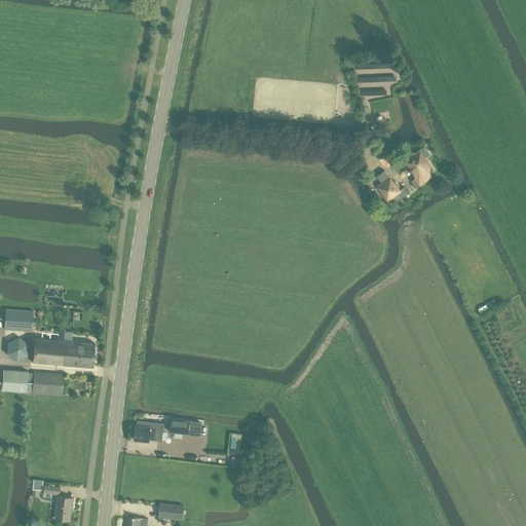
[(430,154),(425,146),(416,152),(406,151),(398,157),(400,159),(392,165),(397,172),(408,163),(412,168),(414,166),(417,171),(416,178),(412,181),(416,188),(422,184),(420,182),(429,176),(428,174),(434,171),(425,158),(430,154)]
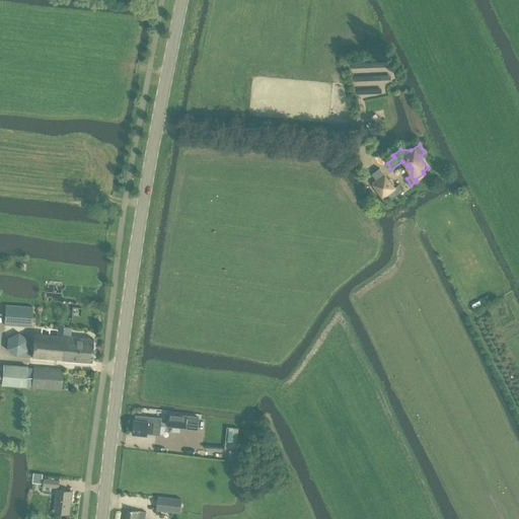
[(393,189),(379,168),(372,174),(376,180),(372,183),(383,198),(392,199),(403,191),(398,184),(393,189)]
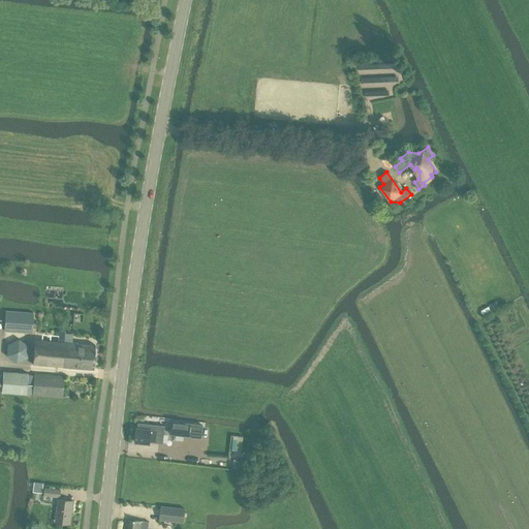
[(492,311),(500,307),(496,301),(489,305),(492,311)]
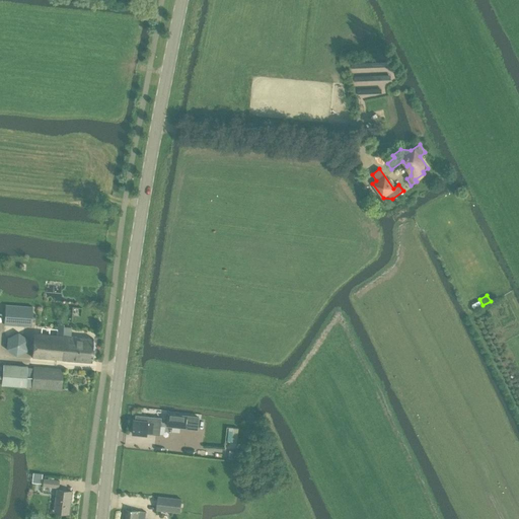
[(30,326),(31,307),(5,305),(4,324),(30,326)]
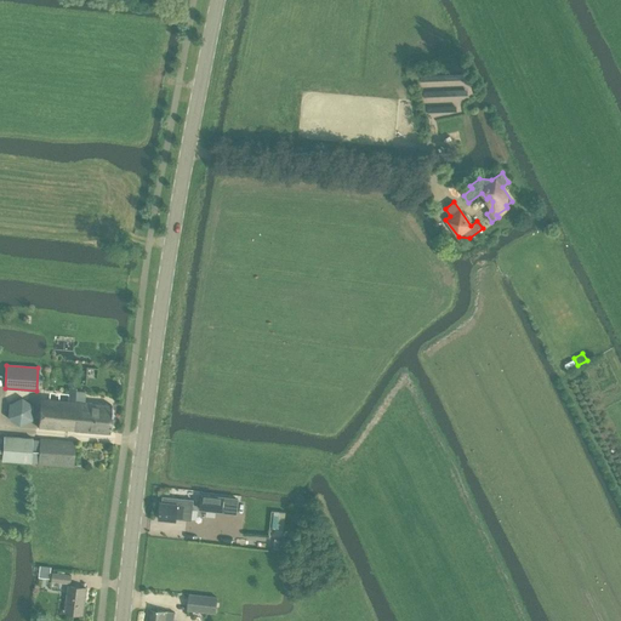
[(84,403),(85,392),(75,391),(75,403),(40,399),(39,428),(109,433),(112,405),(84,403)]
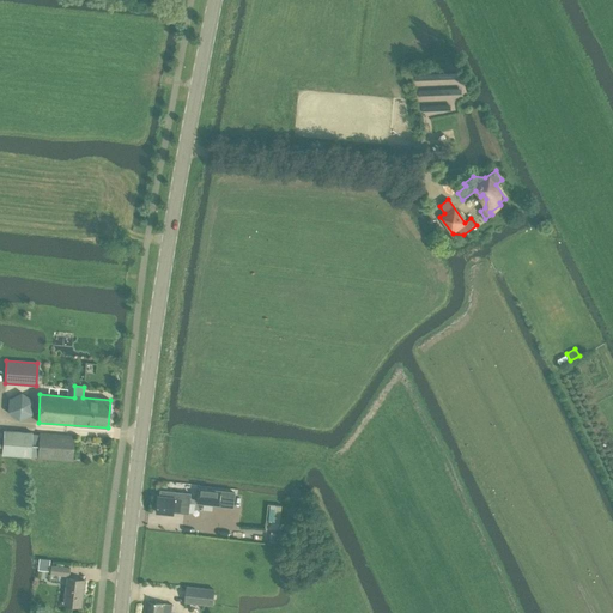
[(19,422),(32,416),(34,401),(22,392),(8,399),(7,413),(19,422)]
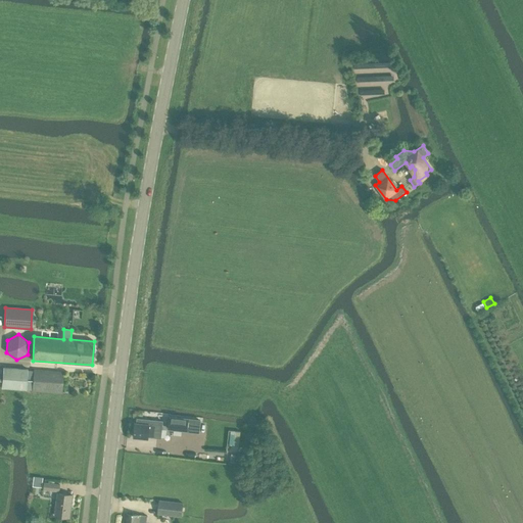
[(26,389),(28,369),(3,367),(1,387),(26,389)]
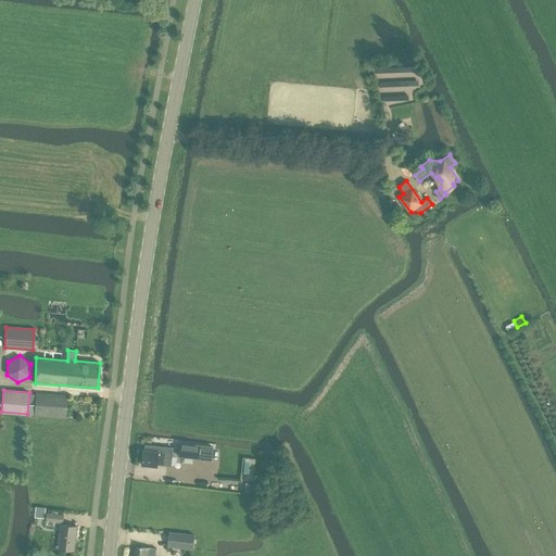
[(65,418),(67,395),(36,393),(35,415),(65,418)]
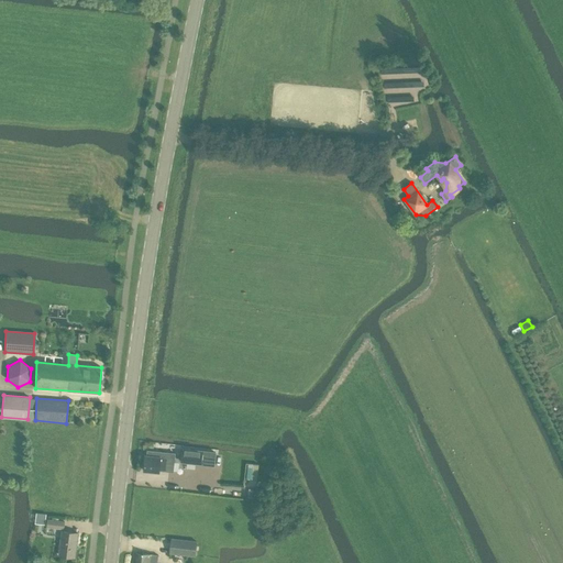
[(183,449),(181,462),(201,464),(202,451),(183,449)]
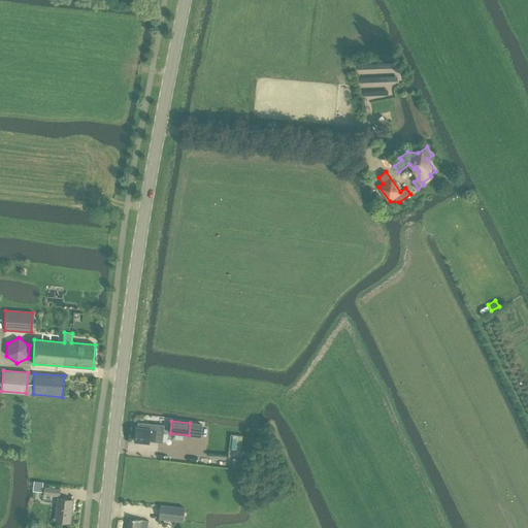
[(136,427),(135,441),(150,443),(151,441),(163,442),(164,426),(139,423),(138,427),(136,427)]
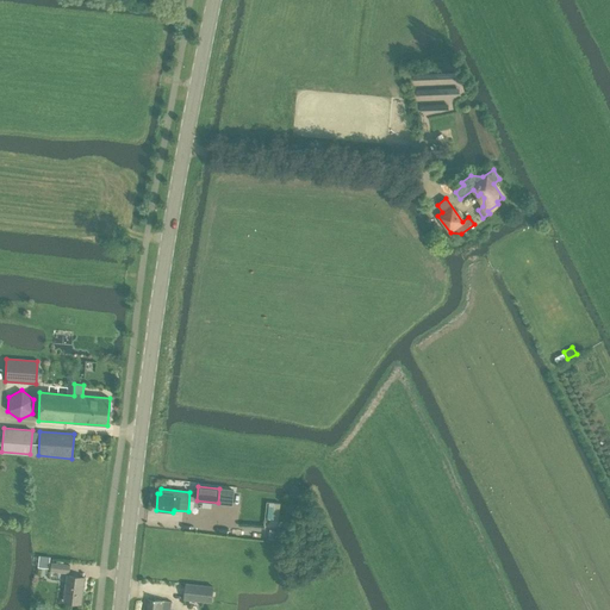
[(39,555),(38,567),(49,568),(50,556),(41,555),(39,555)]
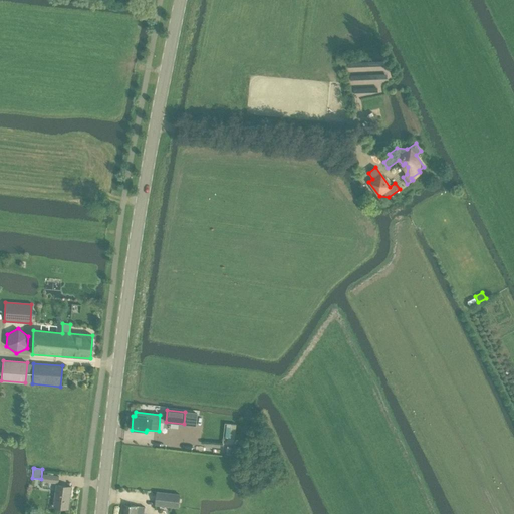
[(59,476),(44,475),(43,474),(42,481),(43,481),(58,483),(59,476)]
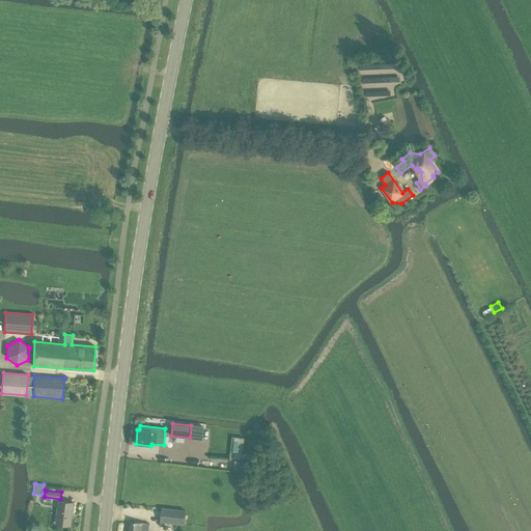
[(71,526),(74,503),(59,501),(56,524),(71,526)]
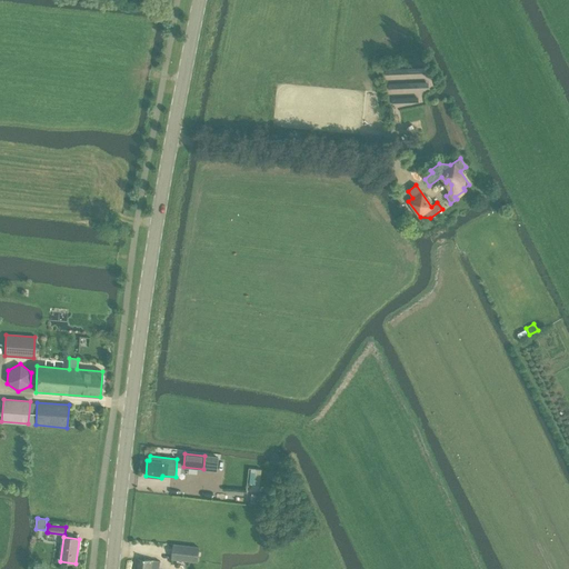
[(198,562),(199,547),(173,543),(171,559),(188,561),(198,562)]
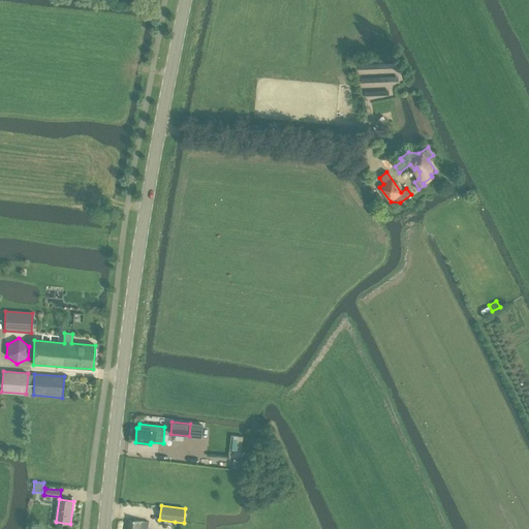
[(149,528),(149,522),(144,522),(129,520),(127,528),(143,528),(144,527),(149,528)]
